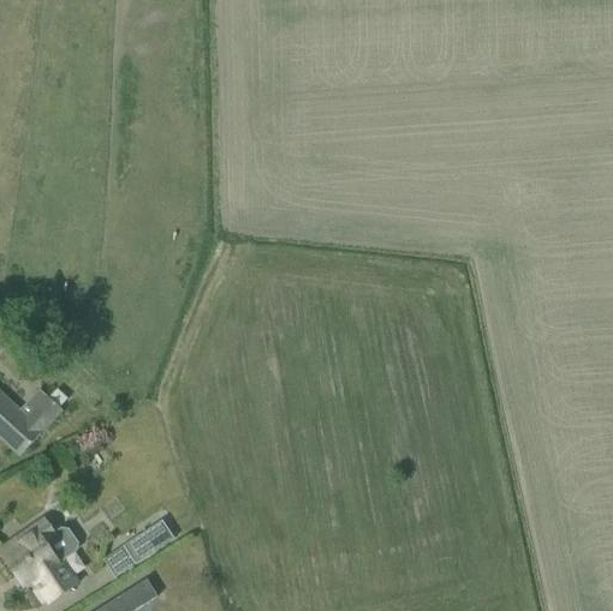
[(0,436),(21,455),(65,406),(46,390),(28,411),(0,385),(0,436)]
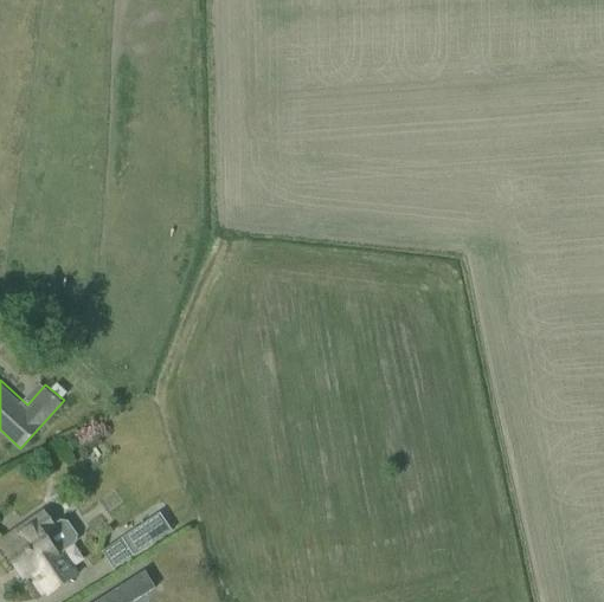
[(50,457),(37,461),(42,473),(55,467),(50,457)]
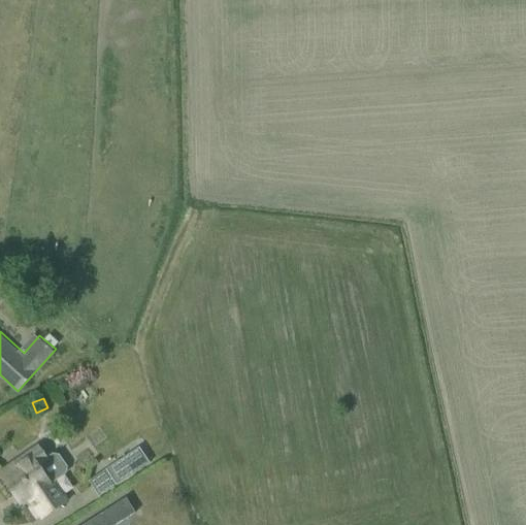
[(0,472),(22,502),(30,496),(43,517),(69,499),(55,479),(66,470),(67,465),(60,455),(55,454),(48,457),(40,445),(0,472)]
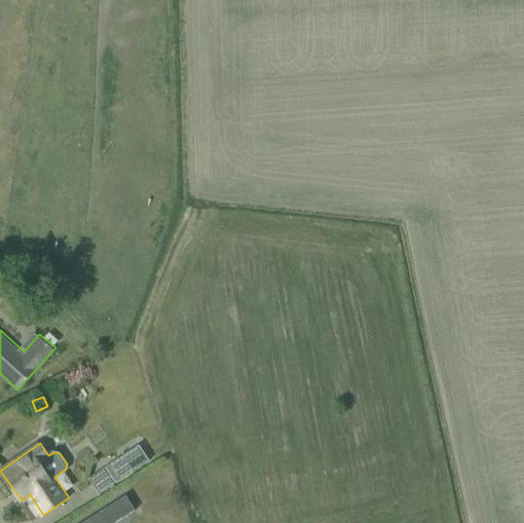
[(105,461),(117,481),(133,471),(120,451),(105,461)]
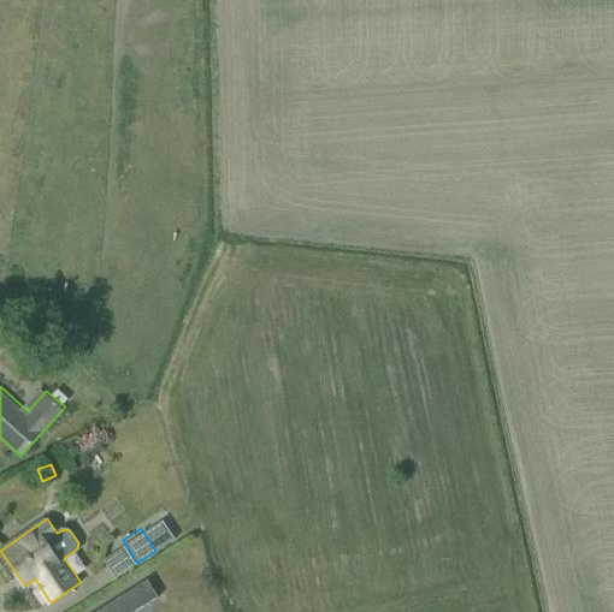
[(133,611),(159,595),(148,578),(95,611),(133,611)]
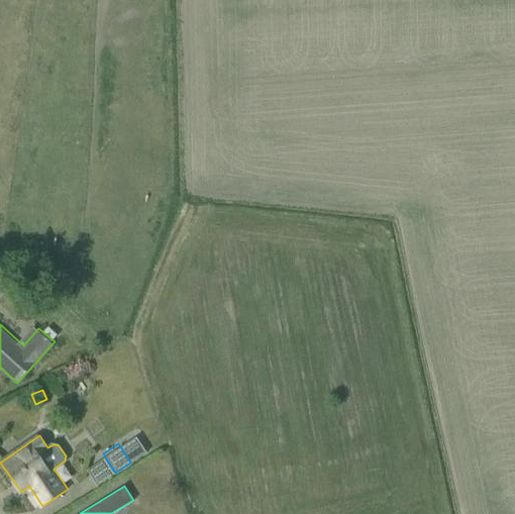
All buildings are outlined.
